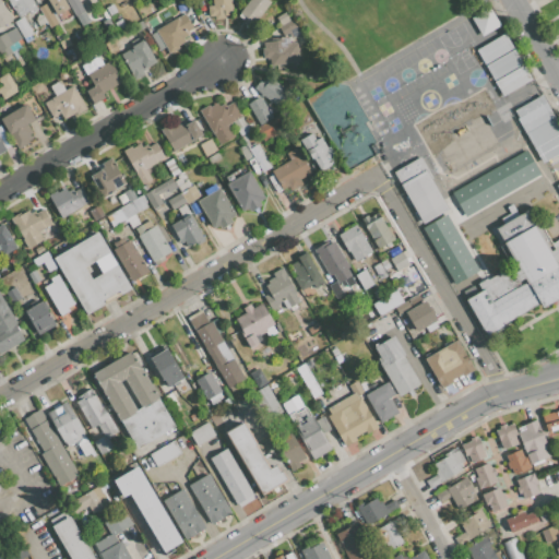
[(0,0),(1,0),(13,20),(0,27),(0,0)]
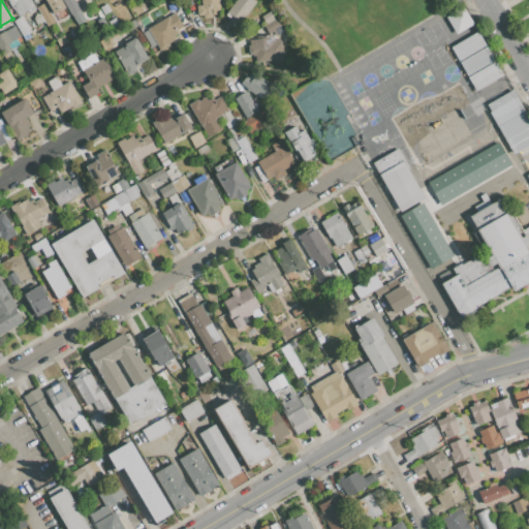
[(7,0),(30,0),(36,9),(29,13),(27,10),(18,16),(7,0)]
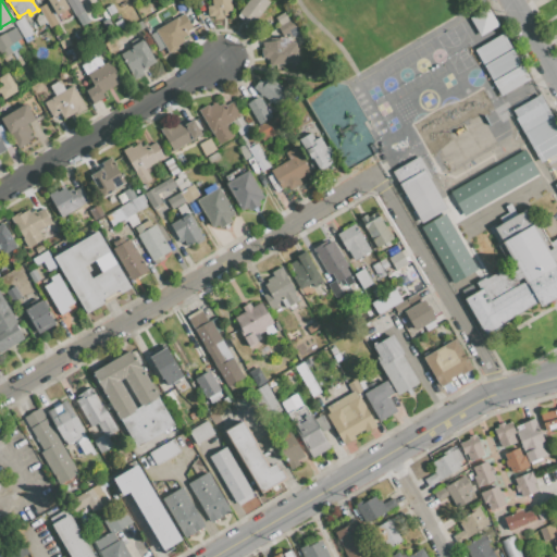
[(63,0),(69,8),(57,15),(47,0),(63,0)]
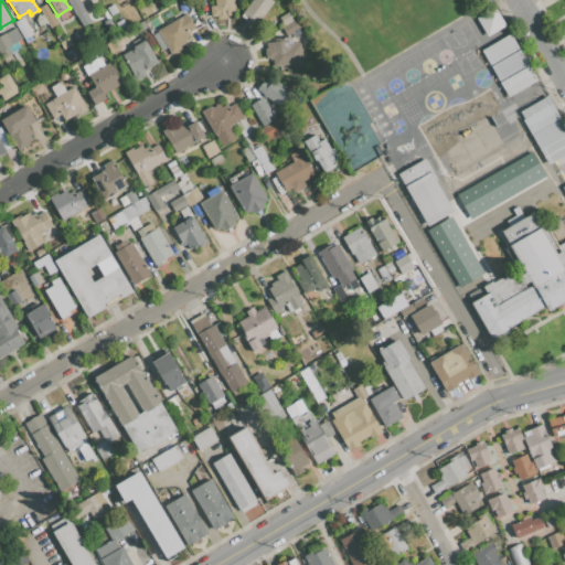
[(66,0),(78,0),(85,11),(76,17),(66,0)]
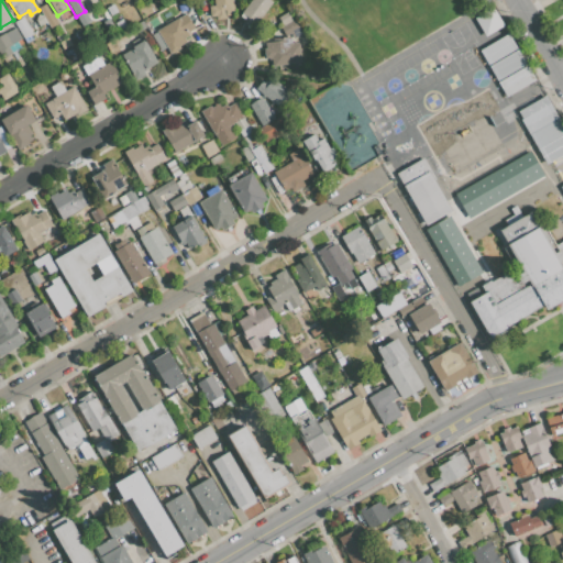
[(232,0),(234,9),(230,10),(231,11),(228,12),(228,14),(225,15),(227,20),(217,21),(217,17),(210,18),(208,7),(214,6),(213,0),(232,0)]
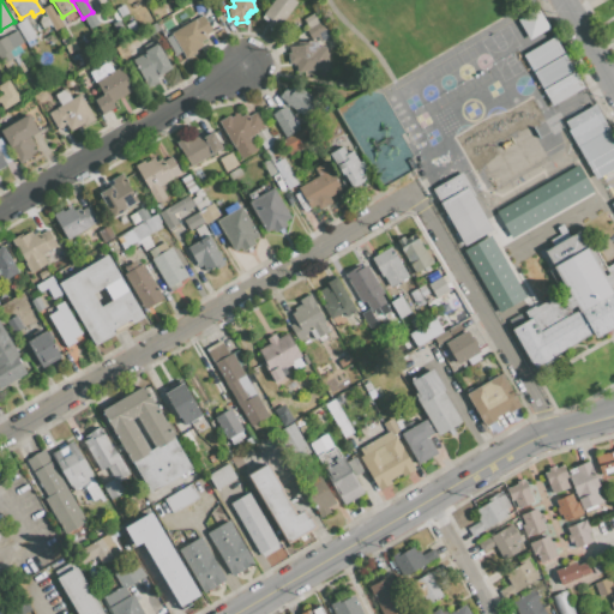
[(293,0),(296,2),(280,25),(264,14),(274,0),(293,0)]
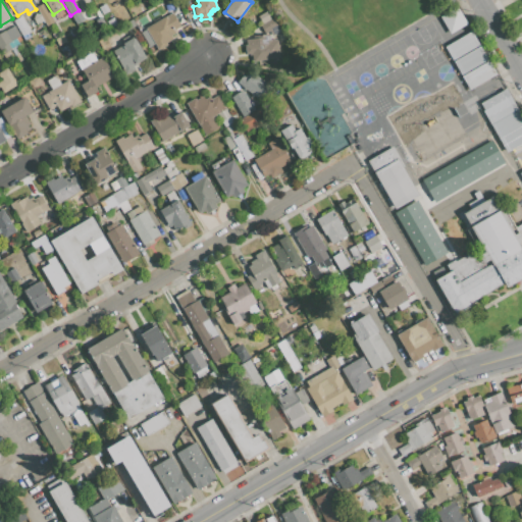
[(36,8),(44,3),(55,21),(47,27),(43,20),(37,24),(33,18),(36,13),(40,14),(36,8)]
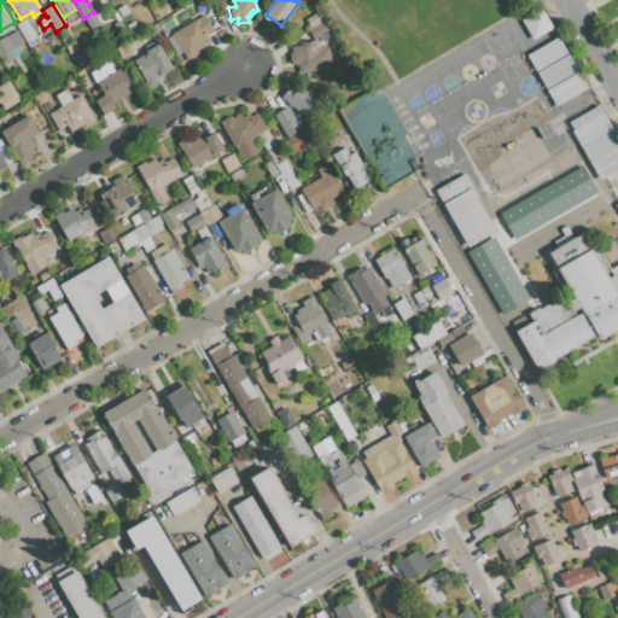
[(116,9),(124,4),(130,12),(121,18),(116,9)]
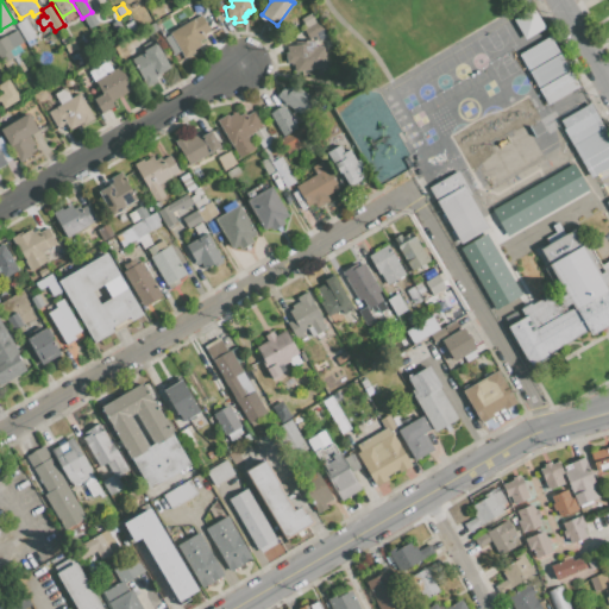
[(513,18),(523,39),(544,29),(533,8),(513,18)]
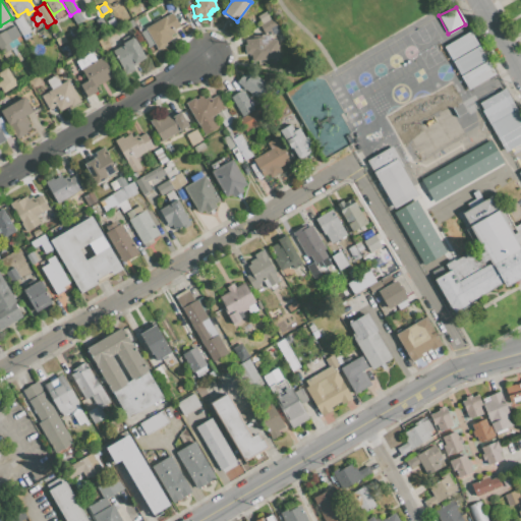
[(257,15),(269,9),(274,17),(263,23),(257,15)]
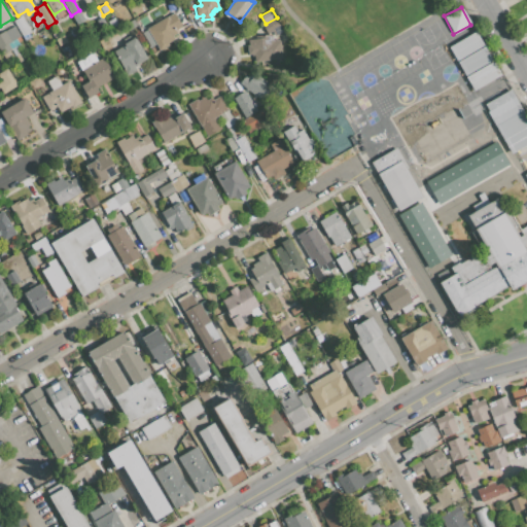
[(73,16),(78,13),(82,20),(77,23),(73,16)]
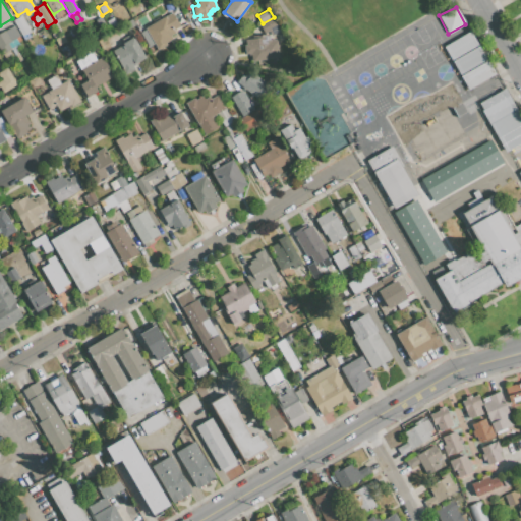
[(171,13),(179,27),(173,31),(175,34),(171,36),(173,39),(166,43),(167,45),(158,50),(154,45),(149,48),(140,33),(146,30),(145,29),(171,13)]
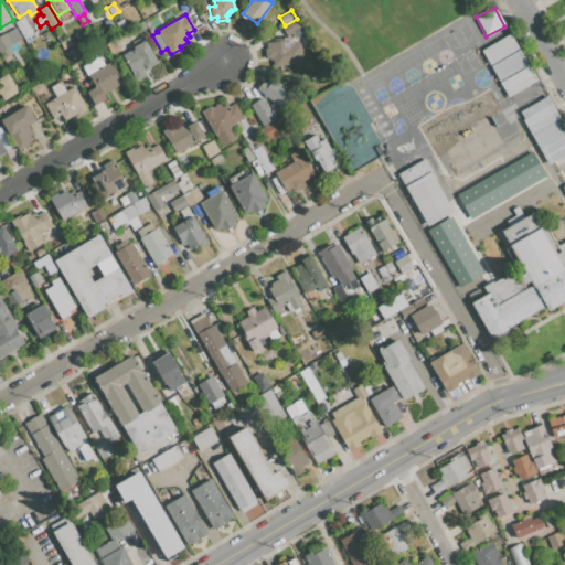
[(13,22),(24,17),(35,34),(33,35),(35,40),(27,44),(13,22)]
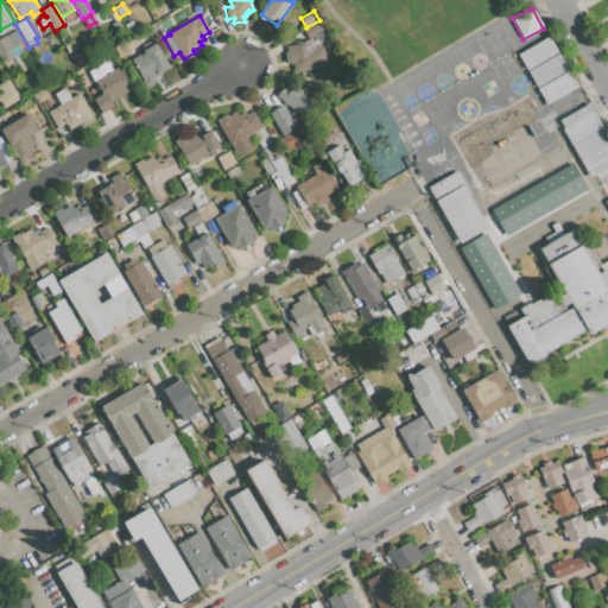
[(135,29),(128,33),(124,25),(131,20),(135,29)]
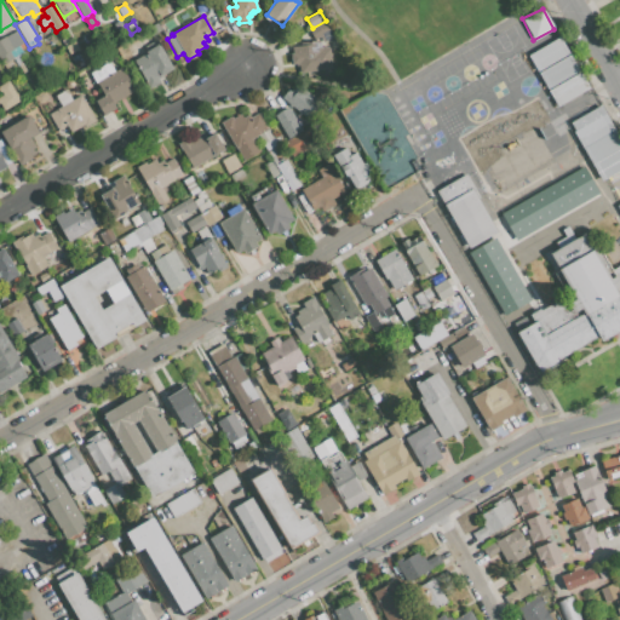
[(326,21),(334,35),(323,42),(320,36),(315,39),(310,30),(313,28),(326,21)]
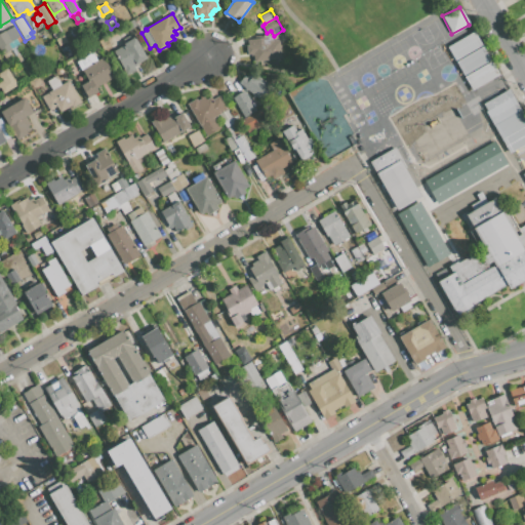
[(0,50),(0,33),(13,26),(21,36),(15,39),(19,44),(2,54),(0,50)]
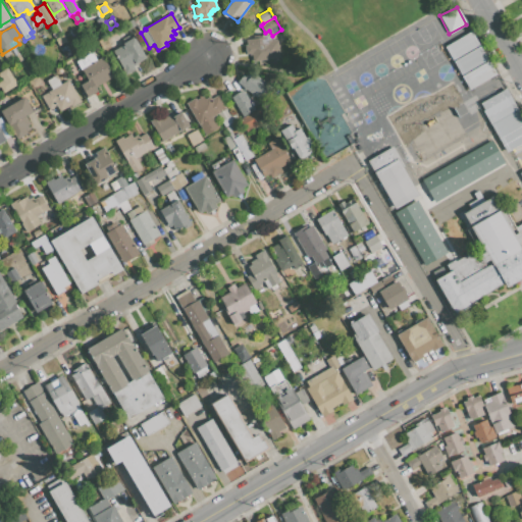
[(37,33),(43,29),(46,35),(40,39),(37,33)]
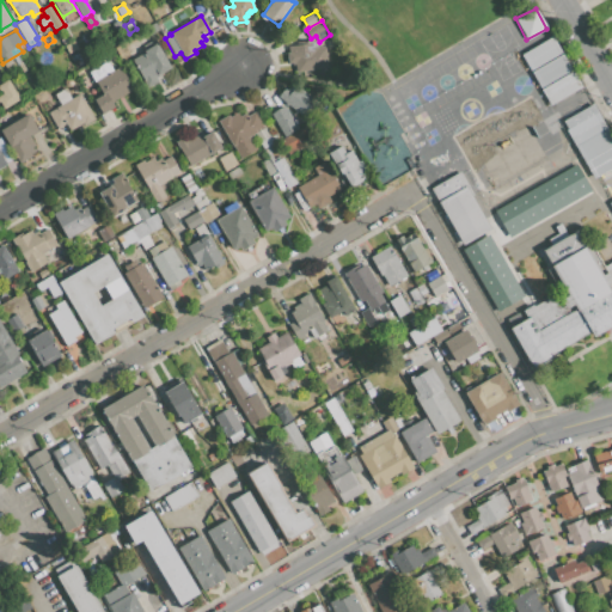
[(328,68),(297,72),(297,65),(288,66),(286,53),(288,53),(288,47),(298,46),(298,42),(316,40),(317,49),(324,48),(328,68)]
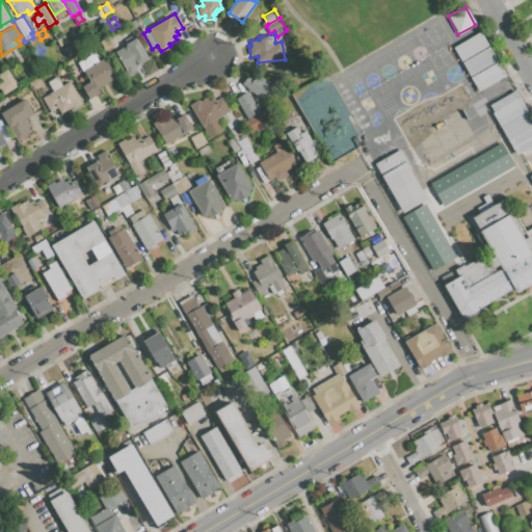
[(136,64),(134,67),(136,72),(128,76),(114,52),(123,47),(124,48),(127,47),(125,45),(136,38),(148,58),(137,65),(136,64)]
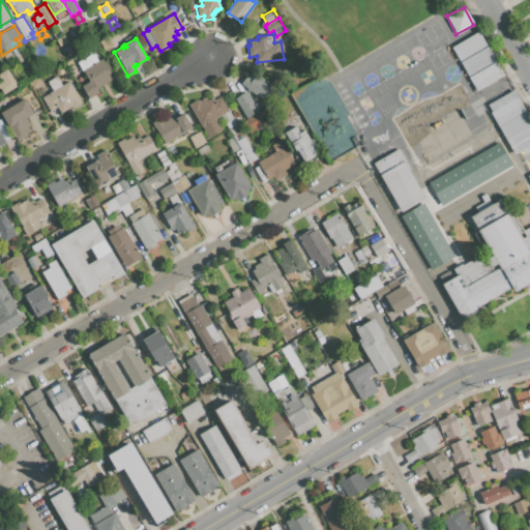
[(77,63),(93,53),(97,61),(104,58),(115,78),(97,87),(99,91),(88,98),(81,86),(89,82),(83,70),(82,71),(77,63)]
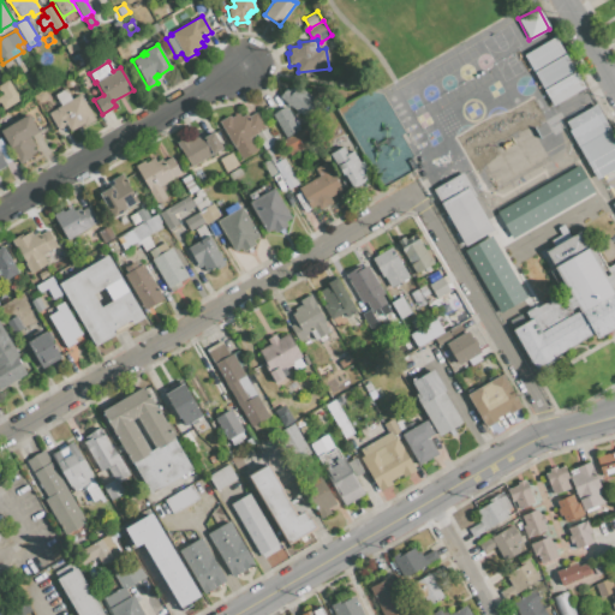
[(0,84),(10,79),(21,99),(4,109),(0,103),(0,95),(3,94),(0,90),(0,84)]
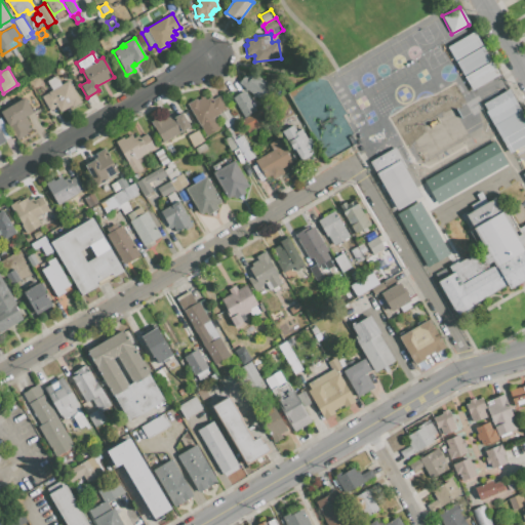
[(28,82),(39,76),(42,82),(31,89),(28,82)]
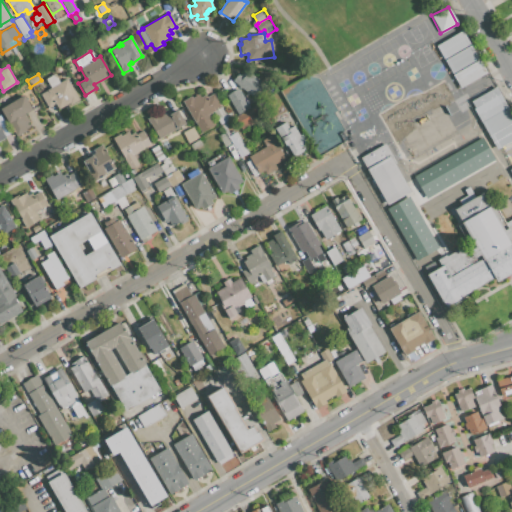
[(40,94),(50,88),(45,79),(54,74),(59,83),(68,78),(80,98),(59,111),(54,104),(47,108),(40,94)]
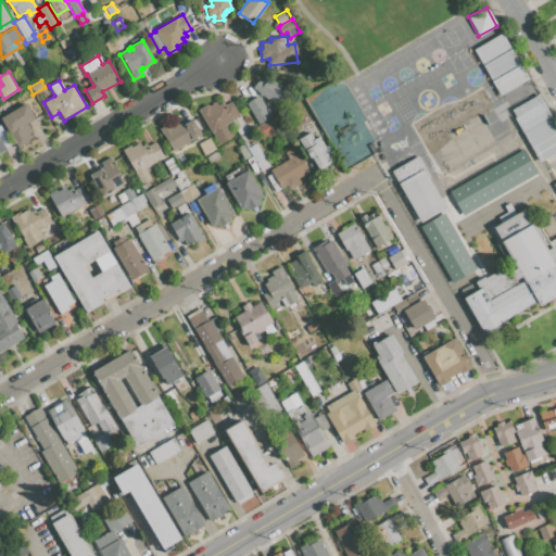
[(253,88),(258,80),(263,84),(265,81),(280,92),(272,103),(253,88)]
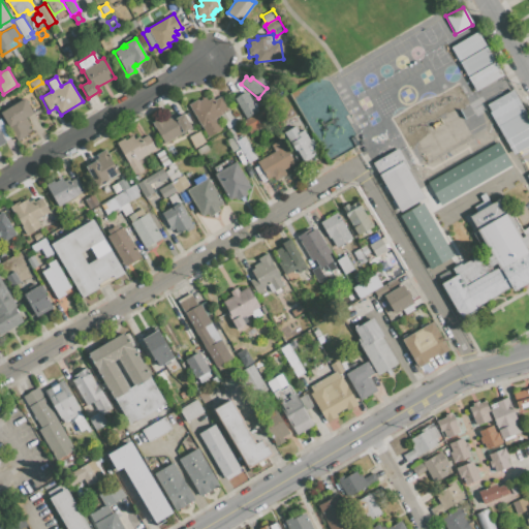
[(490,112),(487,104),(512,90),(517,96),(490,112)]
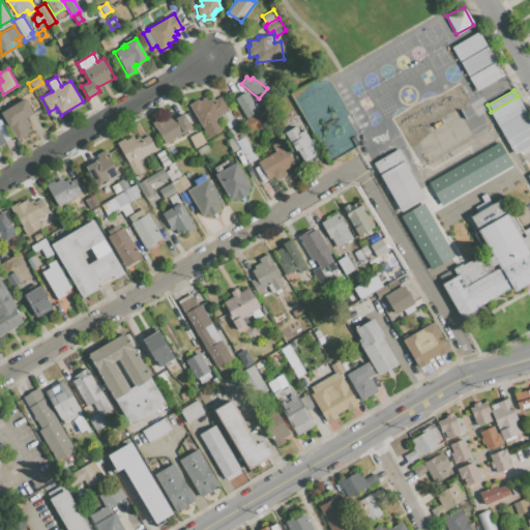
[(234,98),(246,91),(258,112),(246,119),(234,98)]
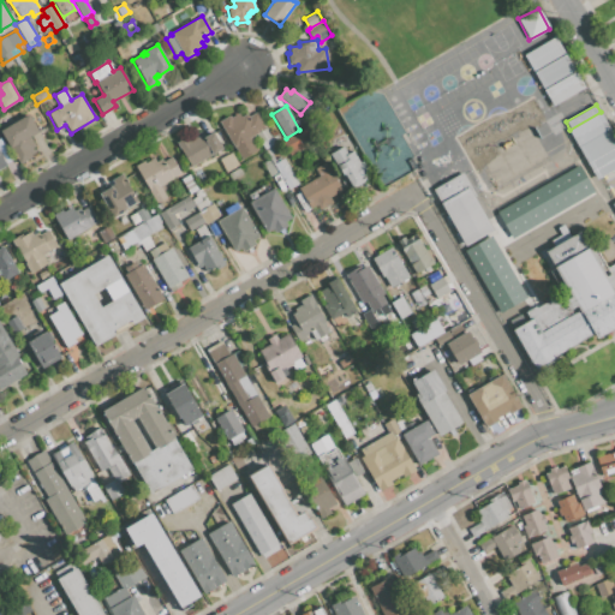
[(219,121),(230,115),(231,118),(238,113),(242,118),(246,114),(249,117),(257,112),(266,127),(251,136),(260,149),(240,159),(219,121)]
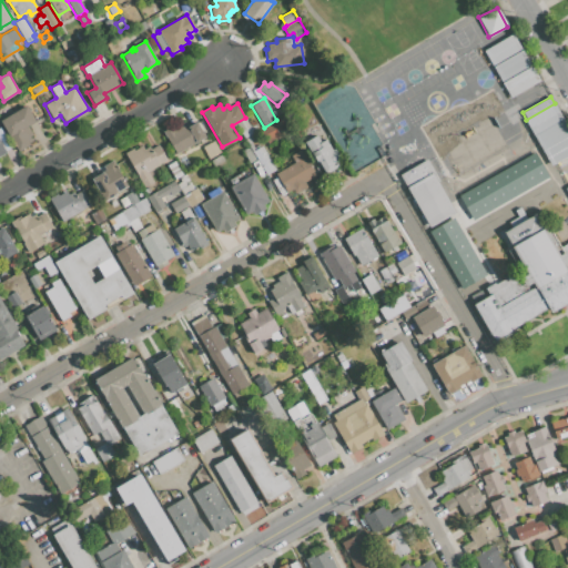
[(555,103),(564,119),(534,135),(525,121),(526,120),(555,103)]
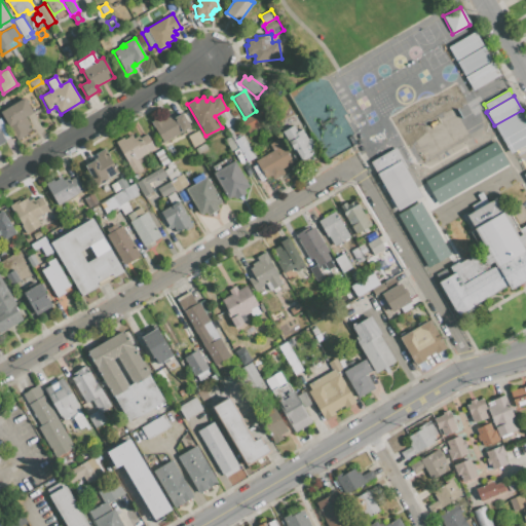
[(0,112),(25,98),(33,112),(27,116),(31,124),(28,125),(31,130),(28,133),(29,135),(16,141),(13,135),(14,135),(10,125),(8,126),(0,112)]
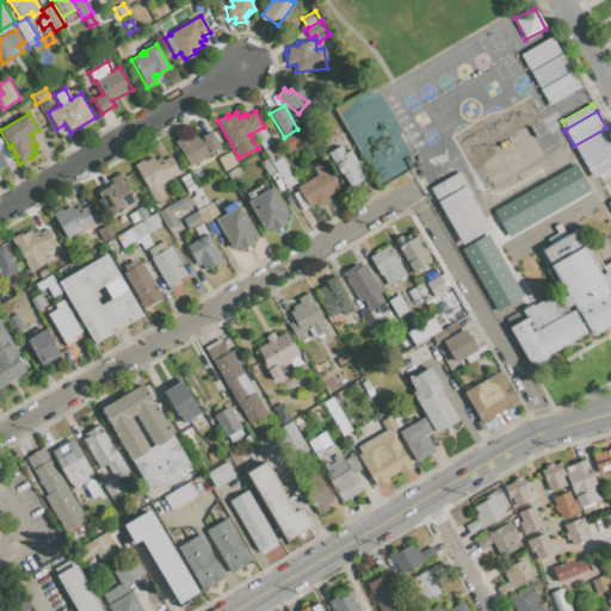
[(510,134),(525,124),(544,156),(528,166),(510,134)]
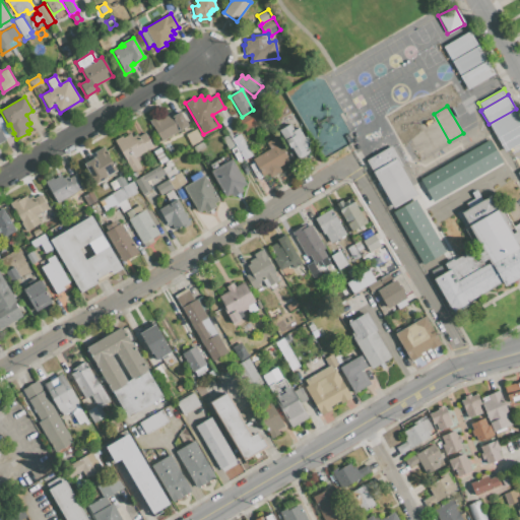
[(516,109),(519,115),(519,124),(497,138),(489,124),(516,109)]
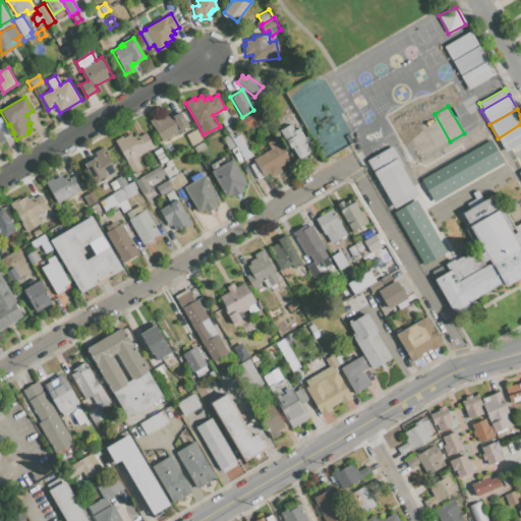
[(149,121),(165,112),(167,116),(170,115),(171,117),(181,111),(189,124),(161,141),(149,121)]
